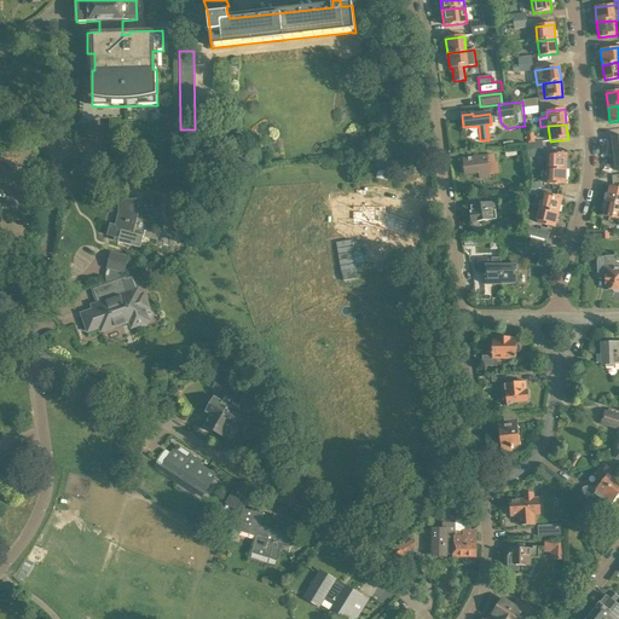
[(549,154),(548,169),(566,169),(567,155),(549,154)]
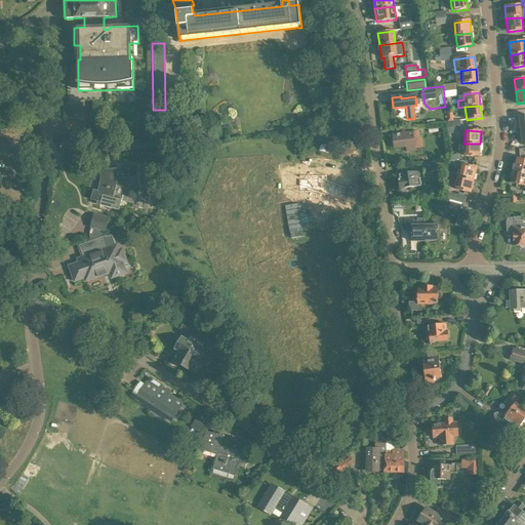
[(393,139),(391,139),(392,147),(394,147),(395,149),(406,147),(406,152),(415,151),(415,148),(423,147),(422,138),(419,139),(418,132),(413,132),(393,134),(393,139)]
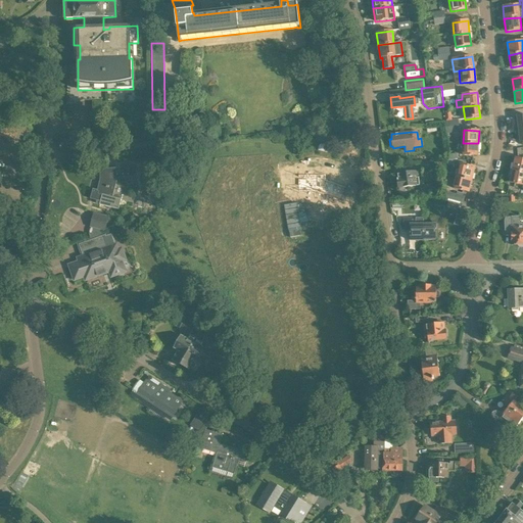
[(478,143),(463,143),(463,155),(478,156),(478,143)]
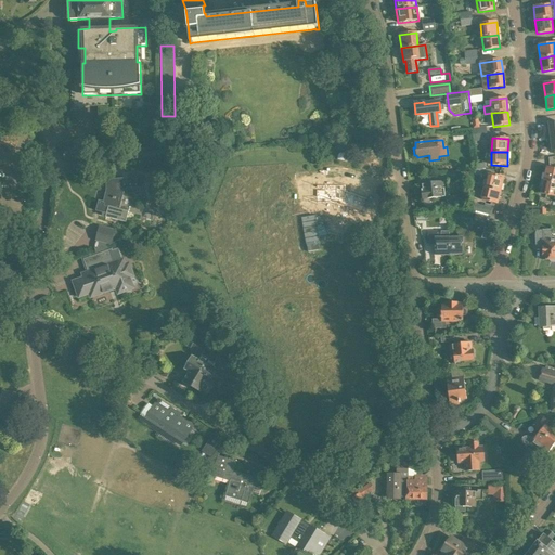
[(323,167),(309,167),(309,181),(323,181),(323,167)]
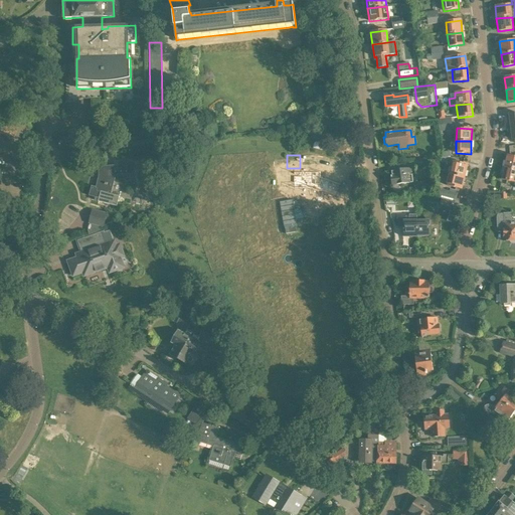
[(514,157),(507,155),(504,167),(514,169),(514,157)]
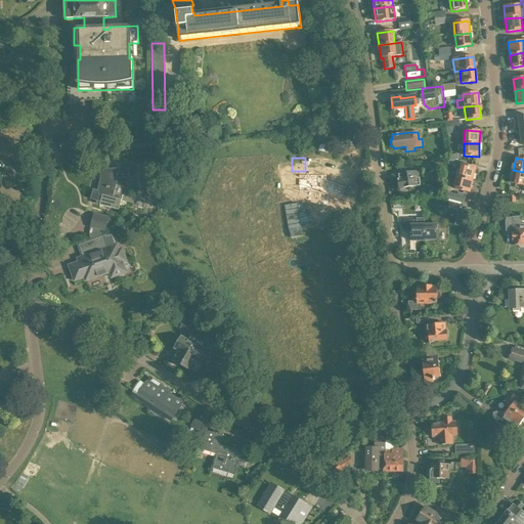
[(92,192),(90,199),(100,202),(99,205),(119,210),(122,200),(111,197),(115,183),(128,182),(128,184),(128,188),(136,188),(136,173),(137,165),(124,163),(123,164),(124,164),(123,172),(115,172),(115,170),(101,171),(101,180),(98,193),(92,192)]
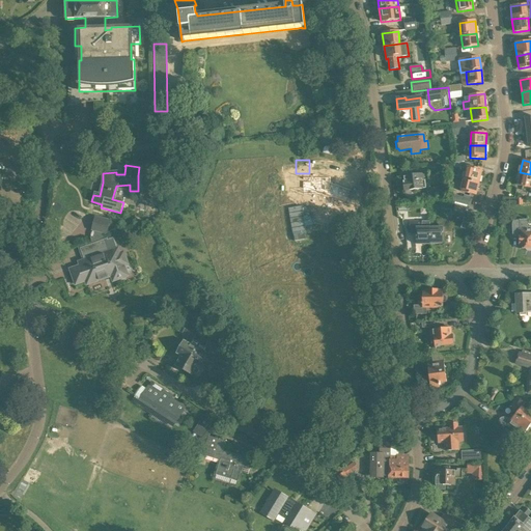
[(467,166),(464,178),(479,183),(482,170),(467,166)]
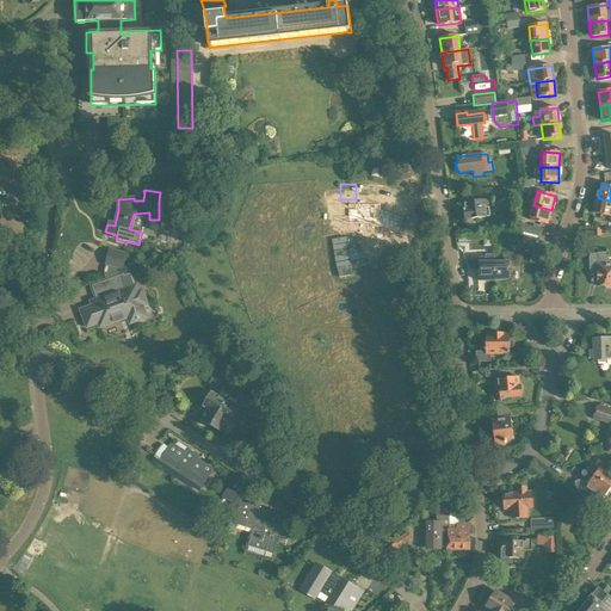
[(610,201),(598,198),(596,213),(610,216),(610,201)]
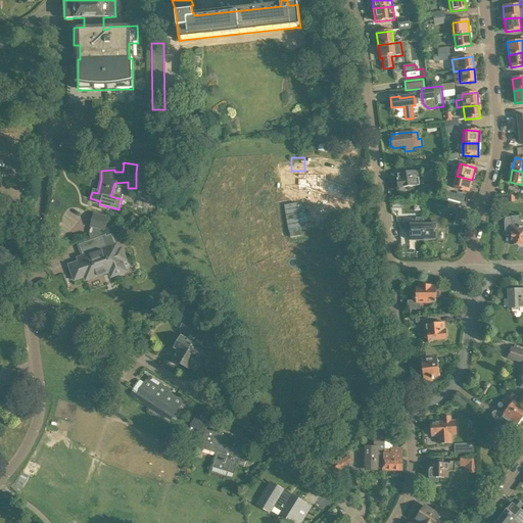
[(418,171),(396,174),(398,192),(399,193),(399,194),(401,194),(402,194),(403,194),(403,193),(405,192),(405,191),(403,187),(416,186),(415,178),(419,178),(418,171)]
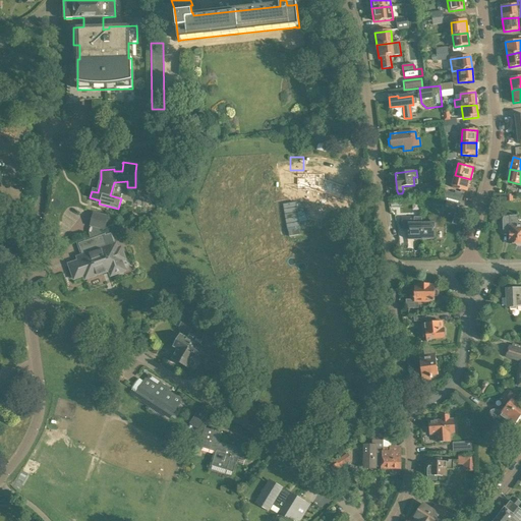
[(329,173),(302,173),(302,190),(329,190),(329,192),(345,198),(349,185),(329,178),(329,173)]
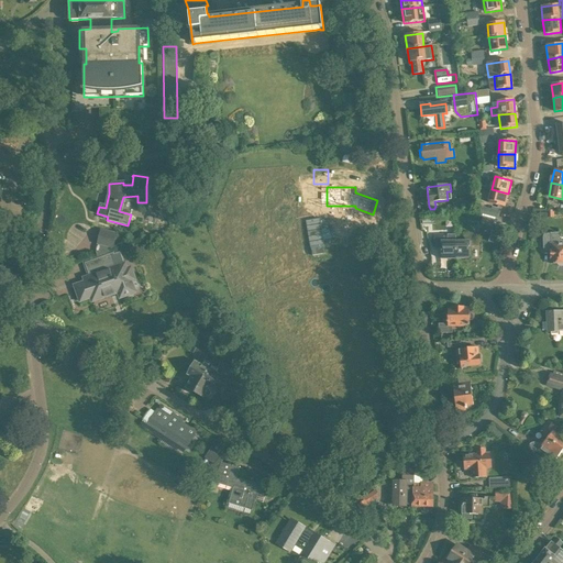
[(508,194),(492,189),(488,202),(505,207),(508,194)]
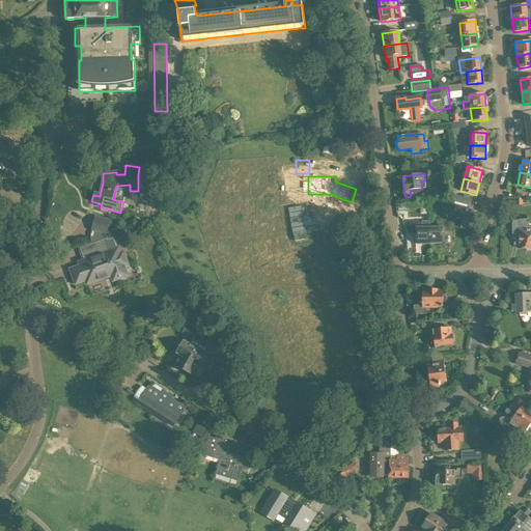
[(452,202),(469,206),(471,200),(454,195),(452,202)]
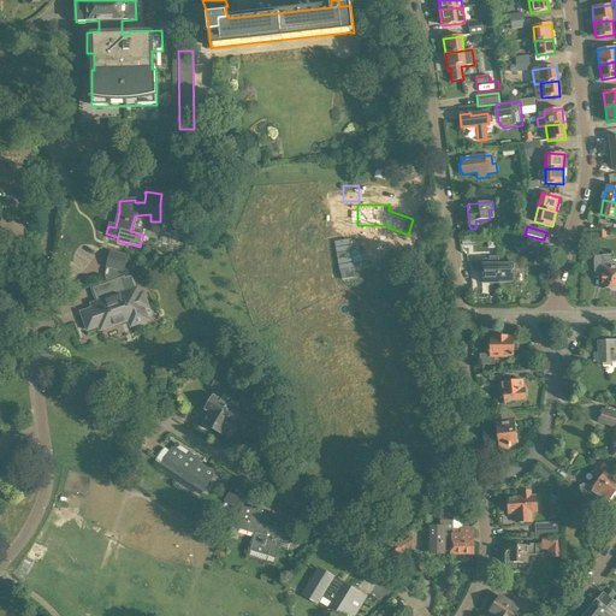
[(525,244),(538,248),(540,241),(527,237),(525,244)]
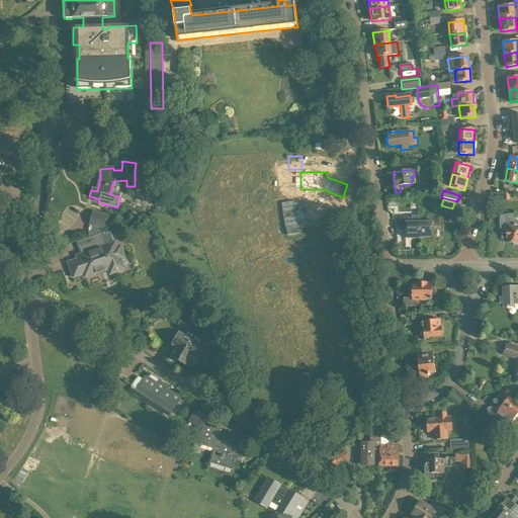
[(464,223),(466,212),(456,209),(455,212),(453,220),(464,223)]
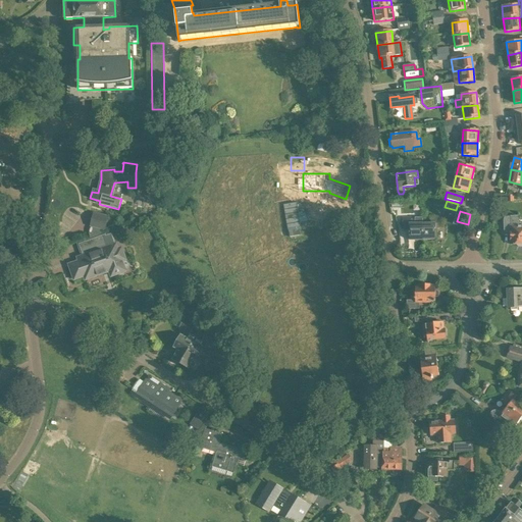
[(90,226),(89,233),(90,238),(102,232),(100,228),(102,229),(105,227),(108,216),(93,213),(90,226)]
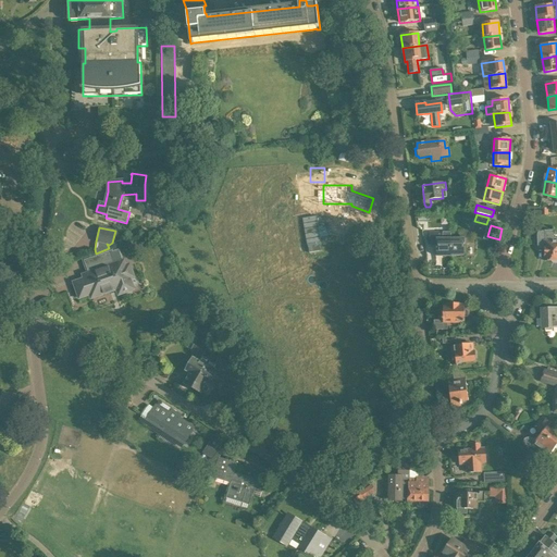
[(544,235),(537,235),(537,249),(544,248),(544,256),(545,256),(545,261),(551,261),(553,263),(556,262),(556,239),(552,237),(552,231),(544,231),(544,235)]
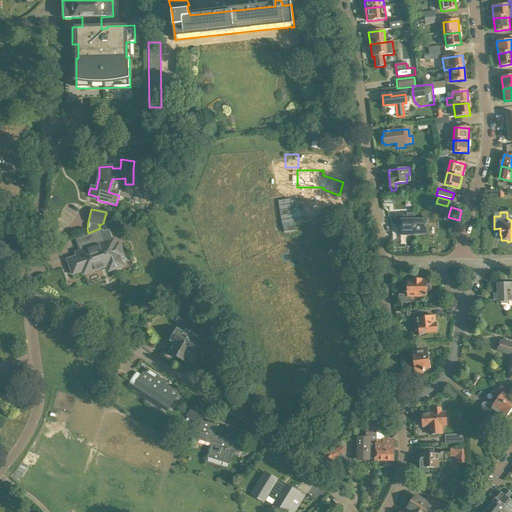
[(414,213),(394,214),(394,224),(401,224),(401,235),(414,235),(414,219),(414,213)]
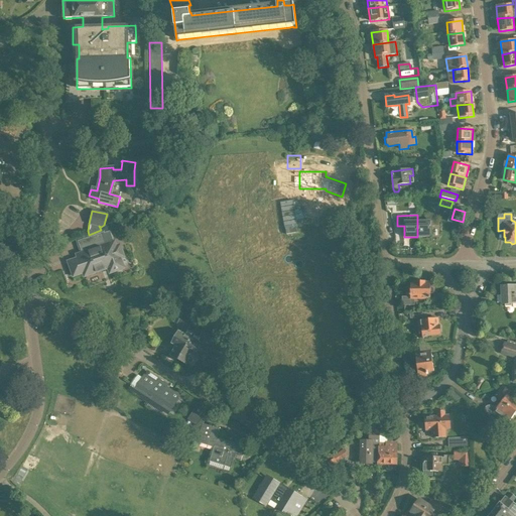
[(424,221),(417,221),(417,237),(430,237),(430,226),(436,226),(436,215),(424,215),(424,221)]
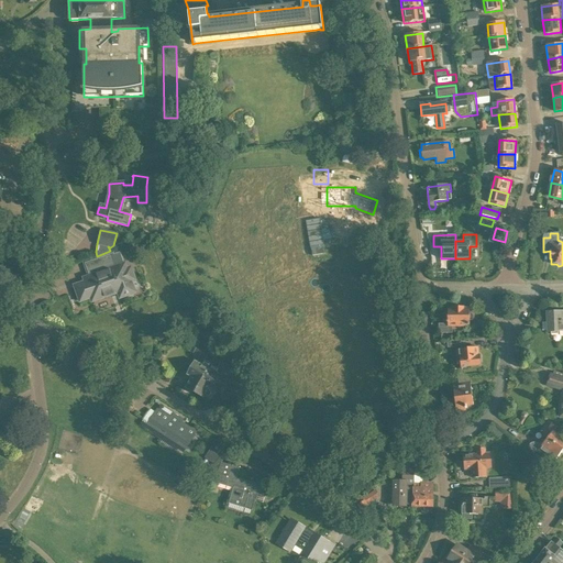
[(86,277),(87,282),(75,286),(80,301),(90,297),(92,301),(118,293),(120,297),(134,293),(131,282),(132,280),(134,277),(132,271),(128,268),(127,269),(121,251),(88,263),(92,275),(86,277)]
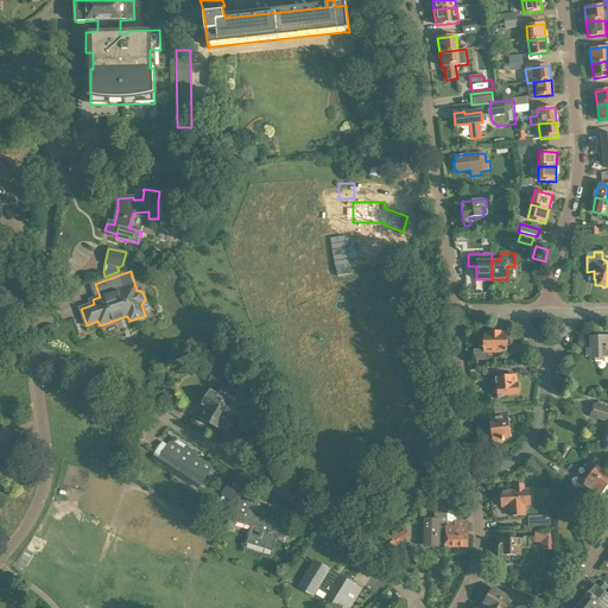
[(487,359),(487,352),(498,352),(498,353),(502,353),(502,352),(507,352),(507,346),(510,346),(511,344),(511,341),(510,340),(507,340),(507,334),(500,334),(500,331),(491,331),(491,334),(483,334),(483,337),(480,337),(479,347),(482,347),(482,348),(483,348),(483,350),(474,350),(474,359),(487,359)]
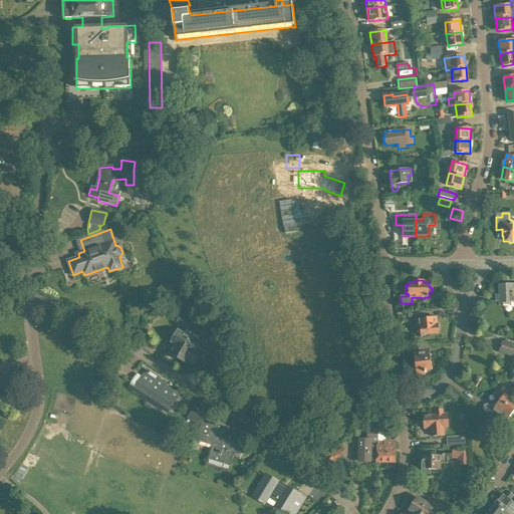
[(513,284),(512,285),(512,284),(499,285),(500,303),(513,302),(513,284)]
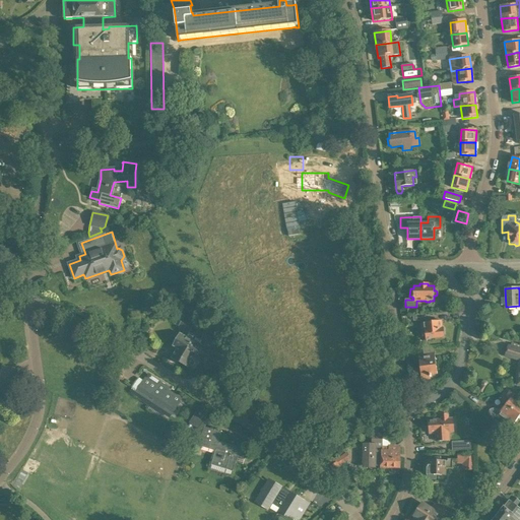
[(177,348),(172,358),(180,362),(198,330),(190,325),(192,322),(184,318),(179,327),(183,329),(173,346),(177,348)]
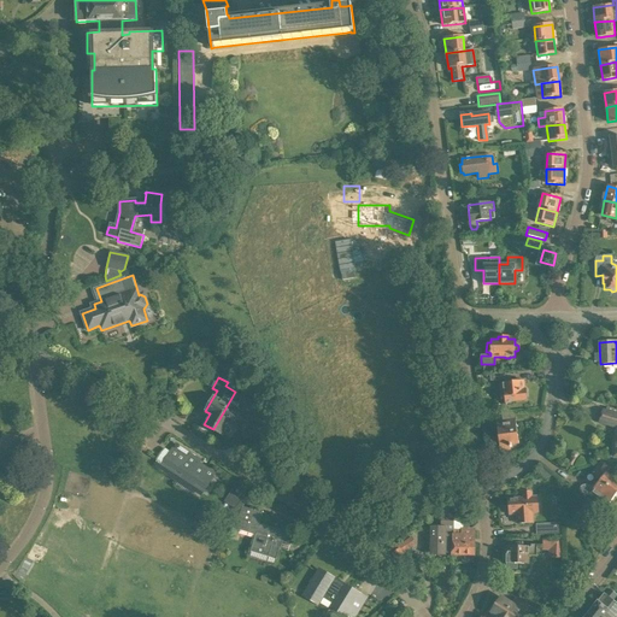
[(516,405),(515,401),(527,400),(527,398),(528,397),(528,393),(526,392),(526,389),(524,389),(523,381),(499,383),(500,391),(504,389),(506,406),(516,405)]
